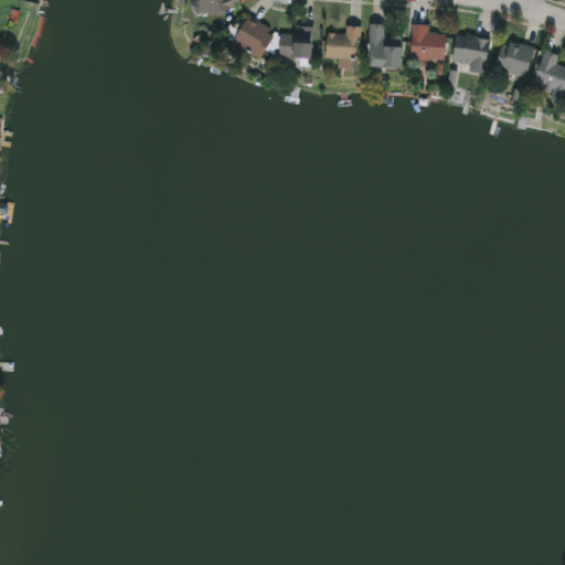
[(241,0),(243,3),(203,19),(196,0),(241,0)]
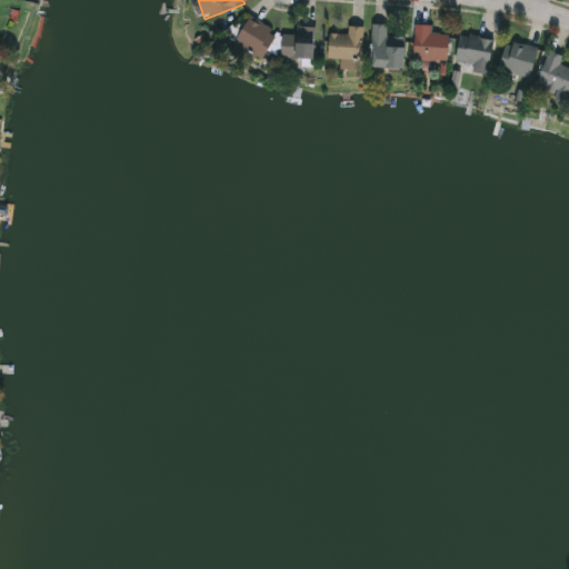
[(249,17),(277,30),(260,63),(232,49),(249,17)]
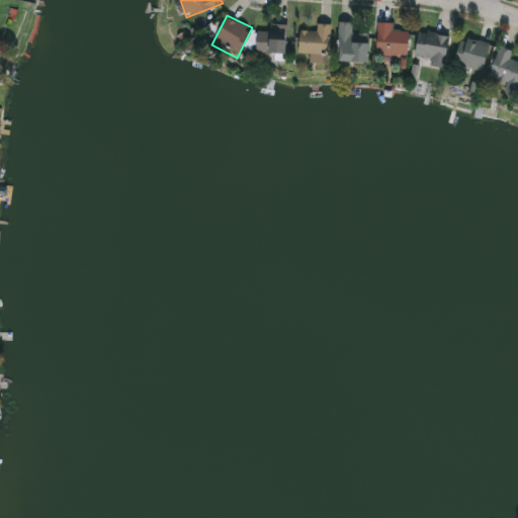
[(369,61),(339,61),(339,21),(353,21),(353,33),(369,33),(369,61)]
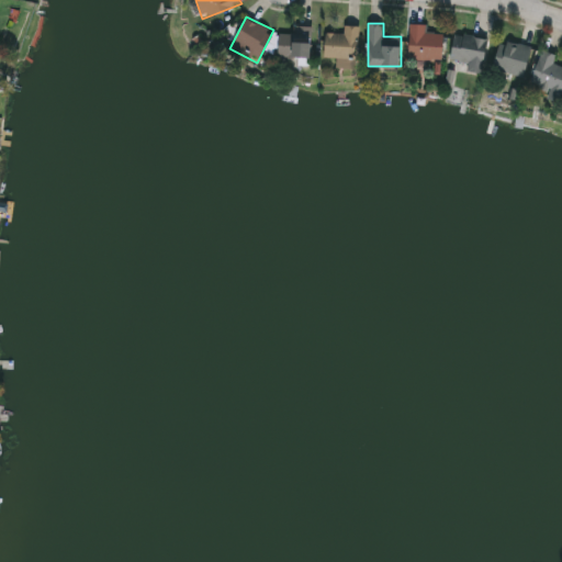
[(444,57),(411,57),(411,23),(427,23),(427,32),(444,32),(444,57)]
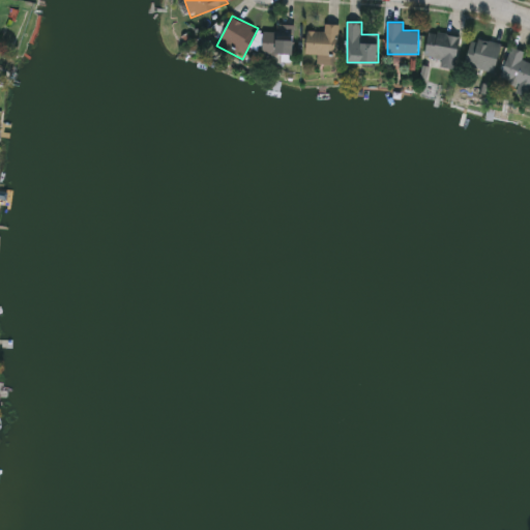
[(339,24),(336,62),(319,62),(319,54),(306,54),(307,30),(325,31),(325,23),(339,24)]
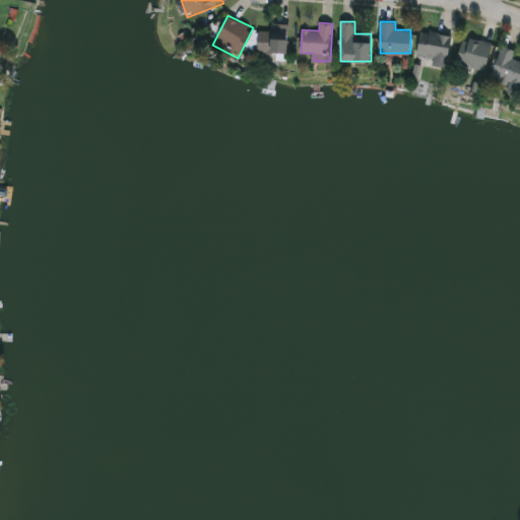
[(288,54),(258,53),(259,29),(274,30),(274,23),(288,23),(288,54)]
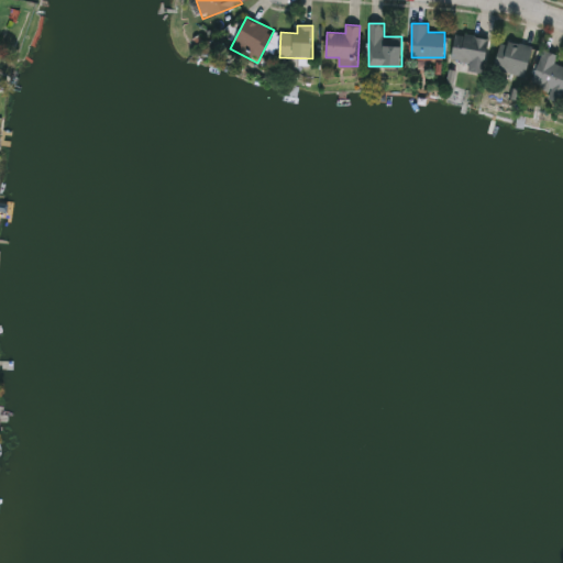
[(453,59),(456,33),(488,37),(484,72),(468,69),(470,62),(453,59)]
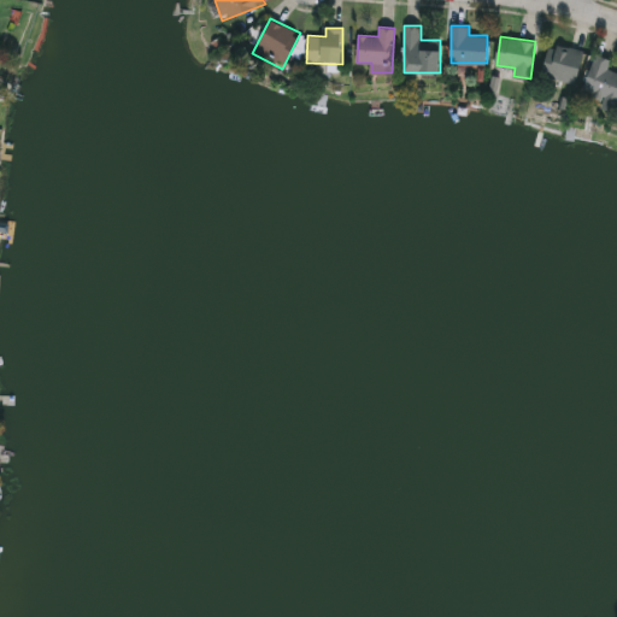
[(585,52),(576,84),(541,75),(551,42),(585,52)]
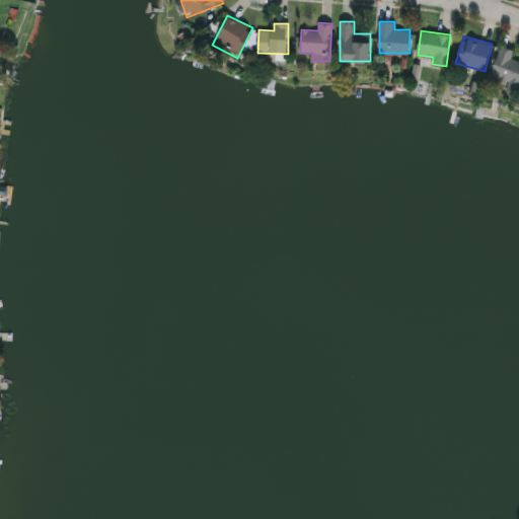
[(507,88),(509,82),(491,74),(503,46),(514,51),(511,58),(518,61),(518,84),(516,92),(507,88)]
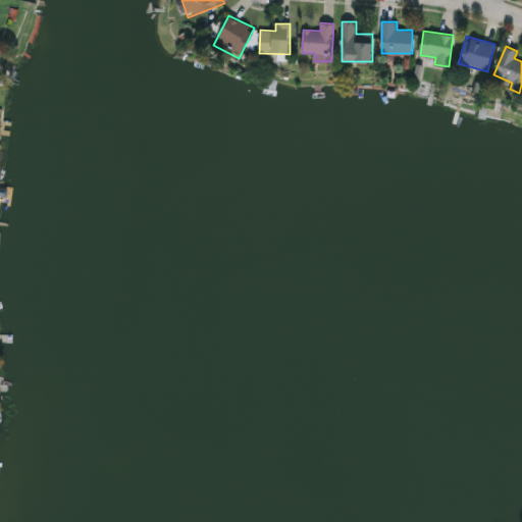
All buildings are outlined.
